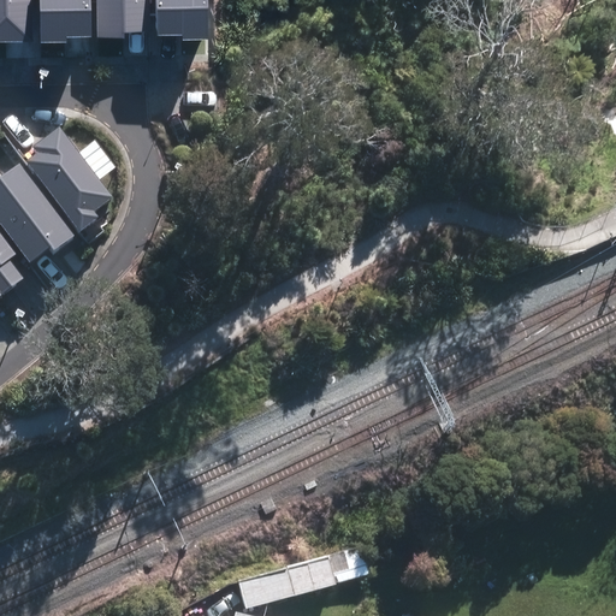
[(0,0),(0,41),(33,41),(30,0),(0,0)]
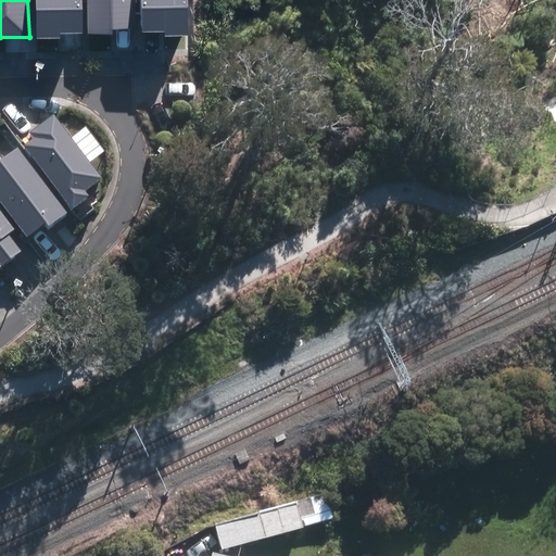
[(35,0),(37,39),(60,38),(60,34),(83,34),(81,0),(35,0)]
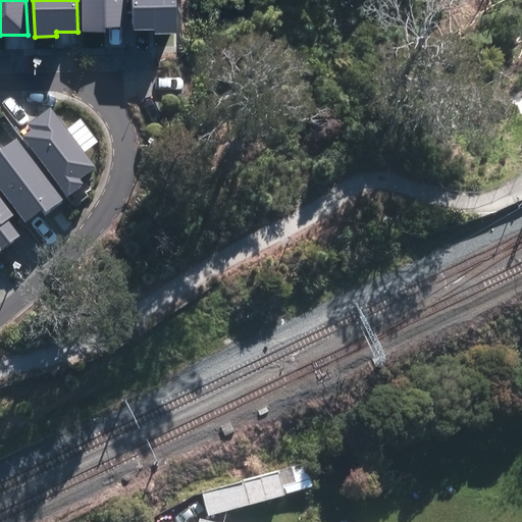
[(82,0),(82,32),(105,32),(105,28),(126,28),(125,0),(82,0)]
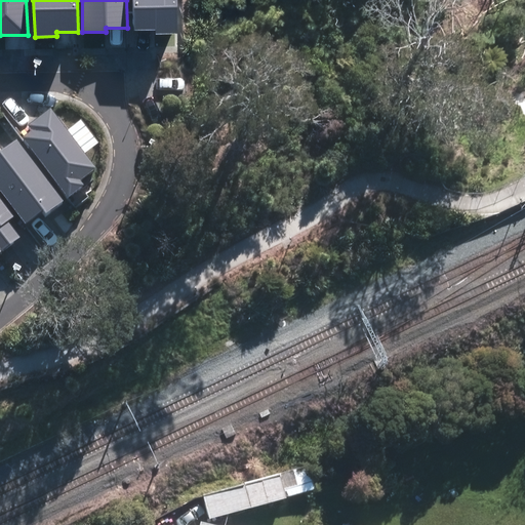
[(132,0),(134,31),(156,30),(156,34),(178,34),(177,0),(132,0)]
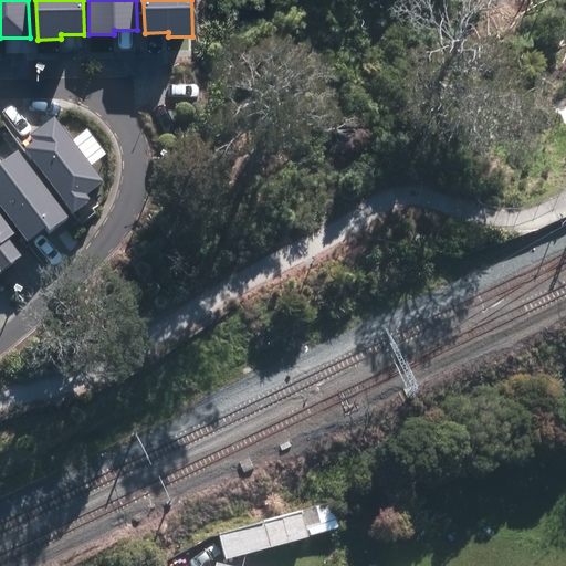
[(54,116),(0,157),(0,274),(111,190),(54,116)]
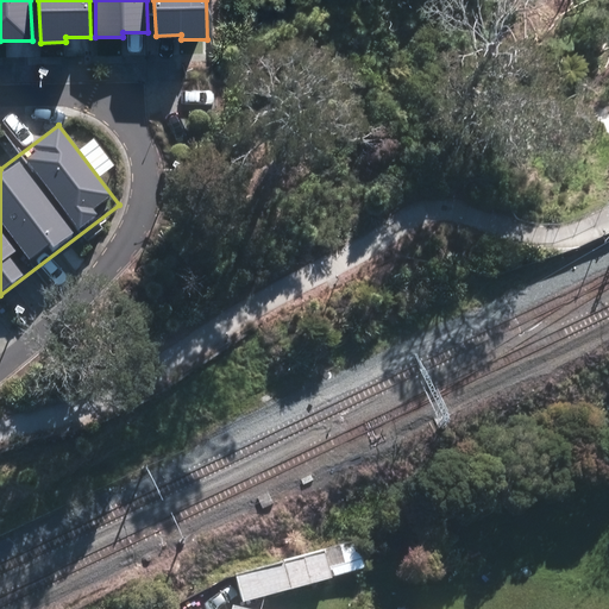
[(234,575),(242,603),(332,581),(325,551),(234,575)]
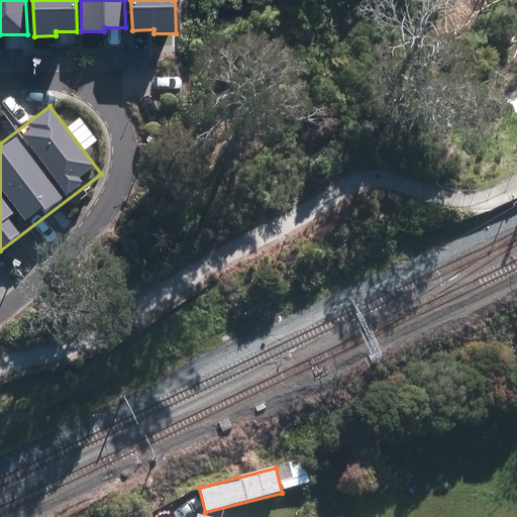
All buildings are outlined.
